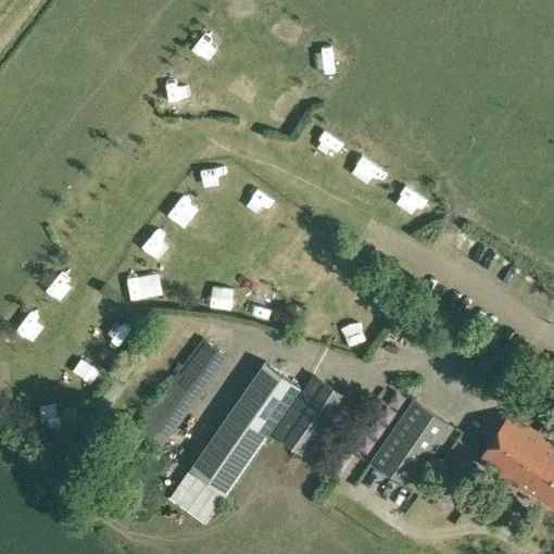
[(160,450),(228,361),(201,339),(135,429),(136,430),(160,450)]
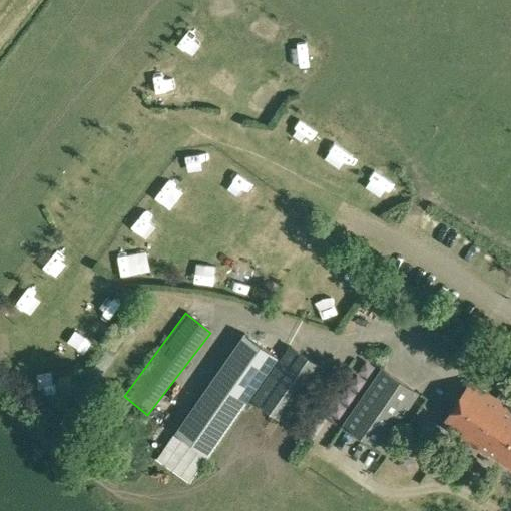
[(276,358),(242,335),(173,434),(206,457),(276,358)]
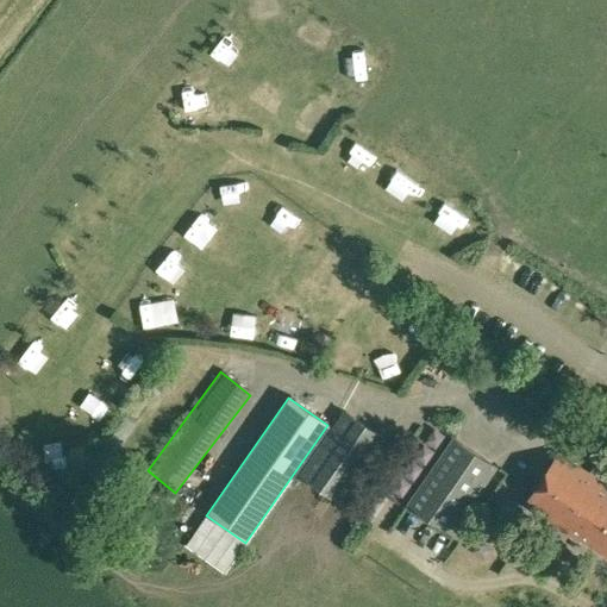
[(383,440),(343,413),(299,476),(339,504),(383,440)]
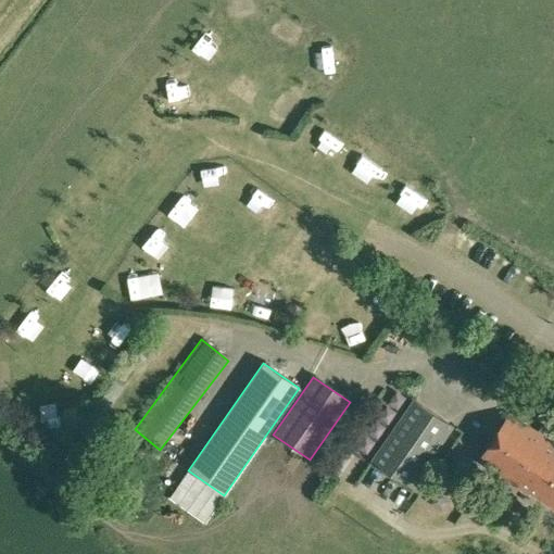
[(451,428),(411,401),(370,462),(410,488),(451,428)]
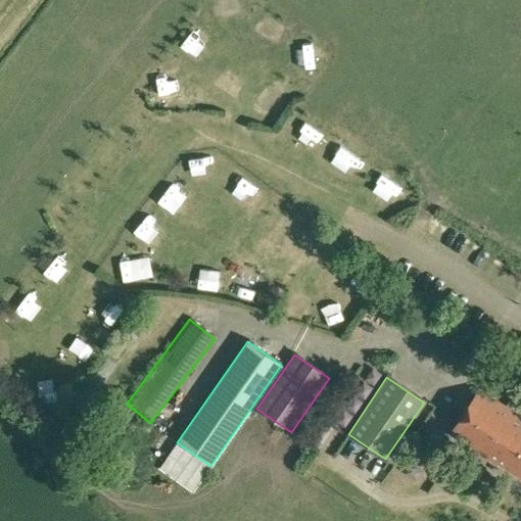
[(520,419),(478,391),(448,434),(495,466),(496,464),(520,480),(520,419)]
